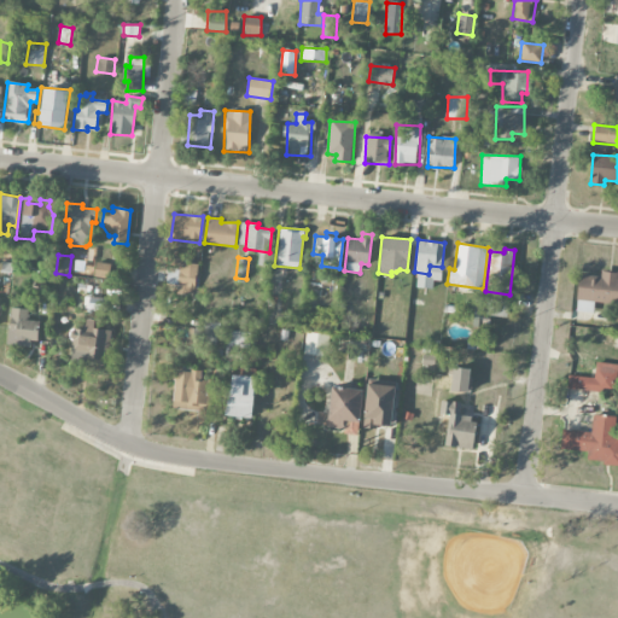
[(95,262),(94,277),(108,279),(110,263),(95,262)]
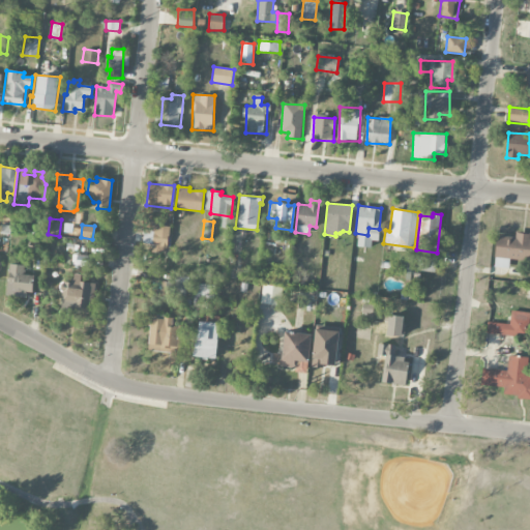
[(154,225),(151,252),(168,254),(171,227),(154,225)]
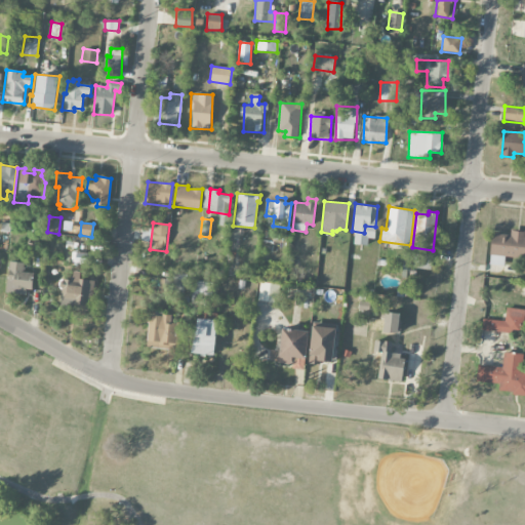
[(492,233),(511,235),(511,229),(524,230),(524,258),(489,254),(492,233)]
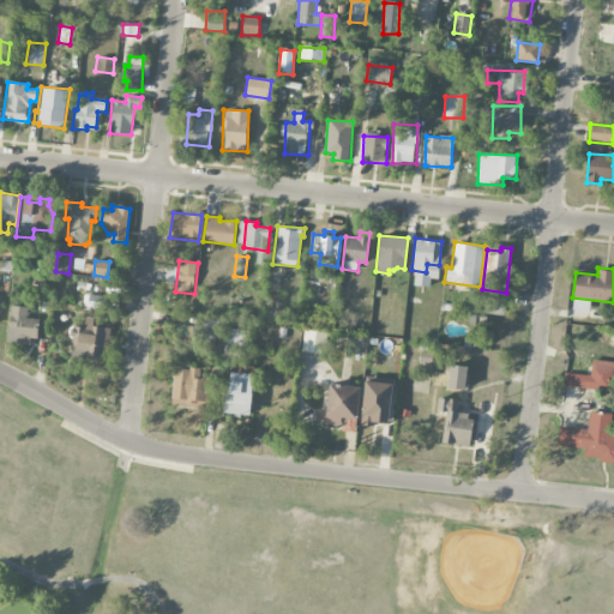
[(82,306),(118,309),(119,298),(96,295),(97,278),(86,277),(85,282),(77,282),(77,290),(83,290),(82,306)]
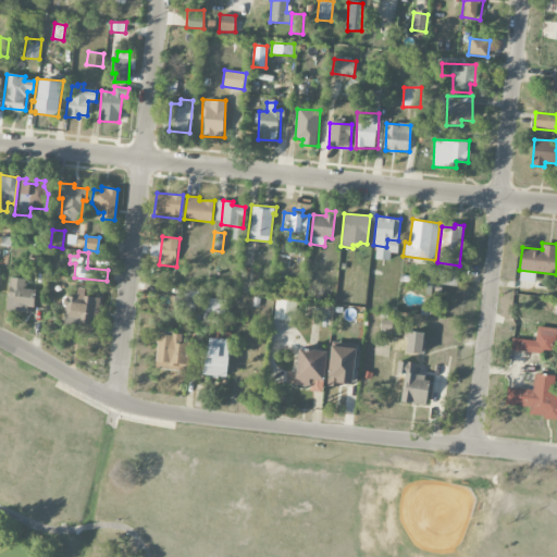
[(456,286),(458,272),(442,269),(440,284),(456,286)]
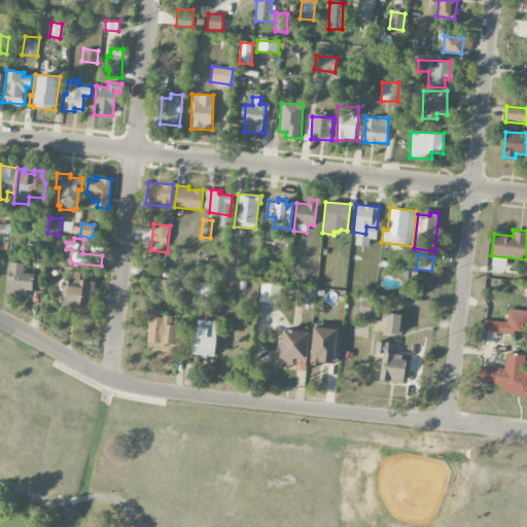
[(8,261),(25,264),(24,274),(34,275),(32,291),(26,290),(26,296),(4,293),(8,261)]
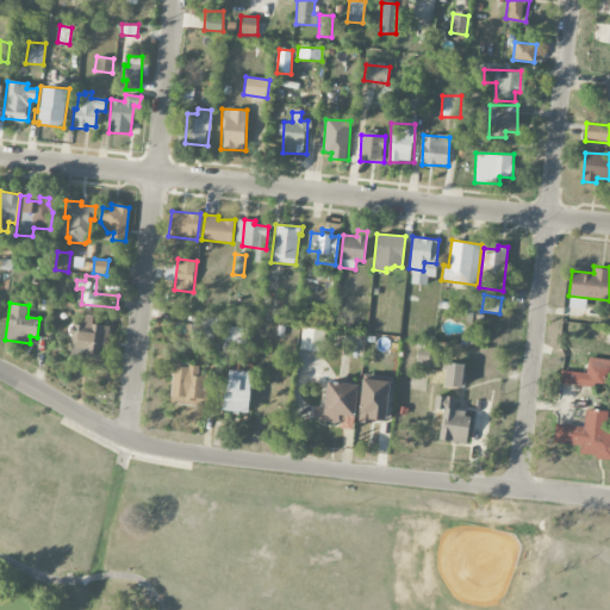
[(104,362),(110,327),(95,324),(97,316),(85,315),(83,325),(73,324),(69,328),(68,332),(72,337),(68,356),(104,362)]
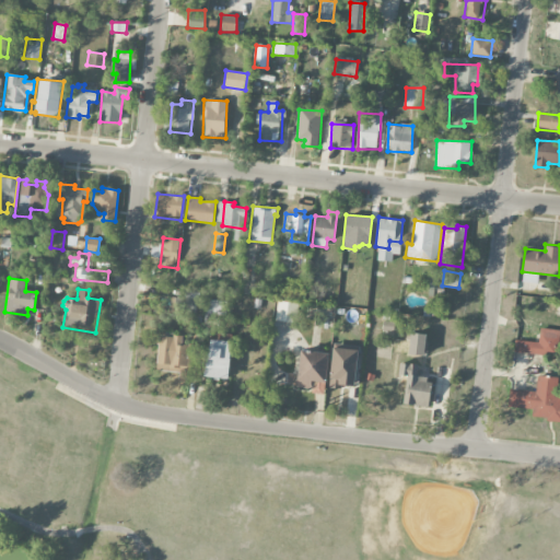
[(174,295),(173,310),(196,313),(197,298),(174,295)]
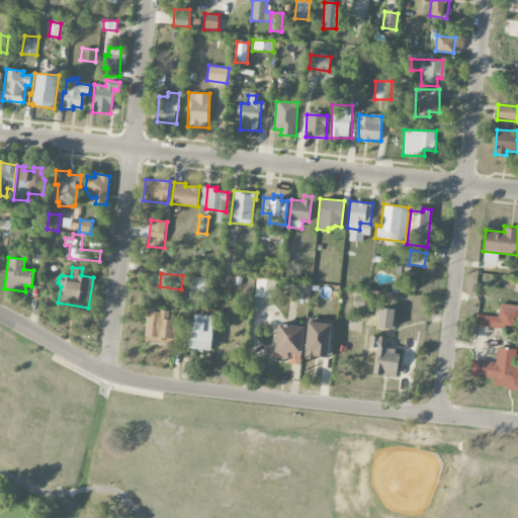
[(188,301),(201,303),(202,291),(209,292),(210,278),(192,277),(190,289),(189,289),(188,301)]
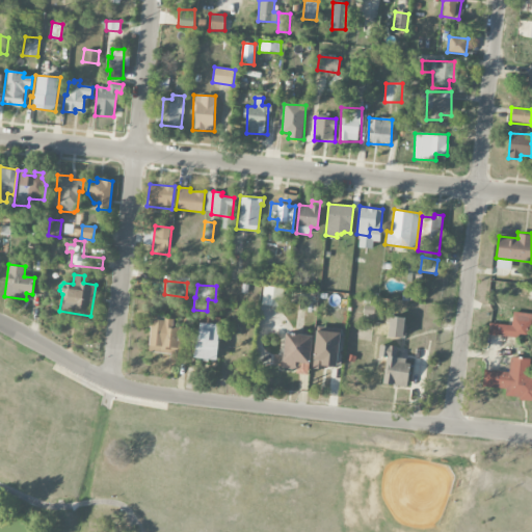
[(280,307),(282,288),(264,286),(261,303),(280,307)]
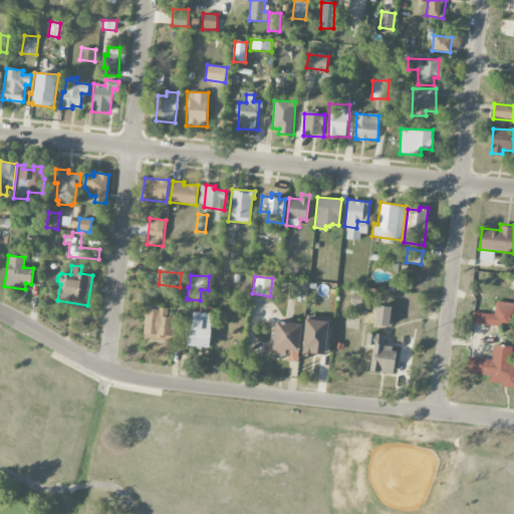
[(496,301),(513,302),(513,311),(512,327),(471,322),(473,311),(494,314),(496,301)]
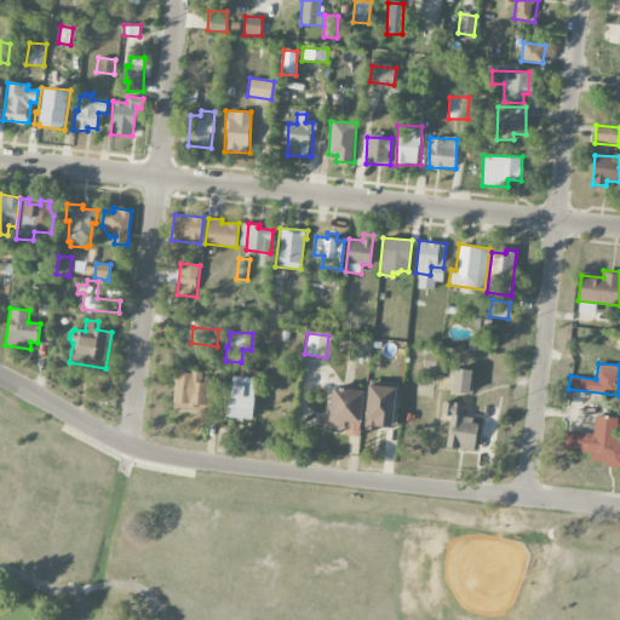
[(453,368),(449,391),(470,395),(474,371),(453,368)]
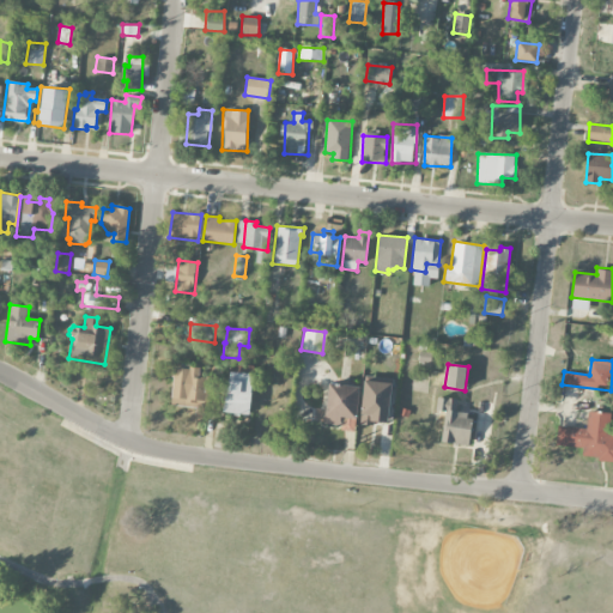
[(170,405),(200,407),(200,405),(208,406),(210,394),(218,394),(219,376),(200,375),(200,368),(189,366),(189,369),(175,368),(170,405)]
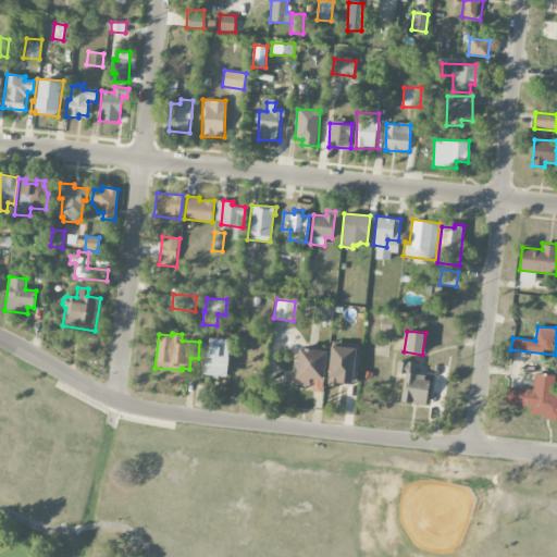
[(202,374),(227,376),(231,339),(209,338),(208,354),(206,353),(202,374)]
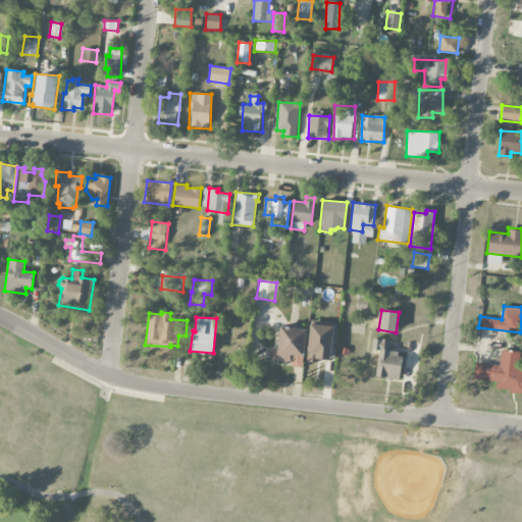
[(311,319),(334,322),(330,360),(318,359),(317,363),(306,361),(311,319)]
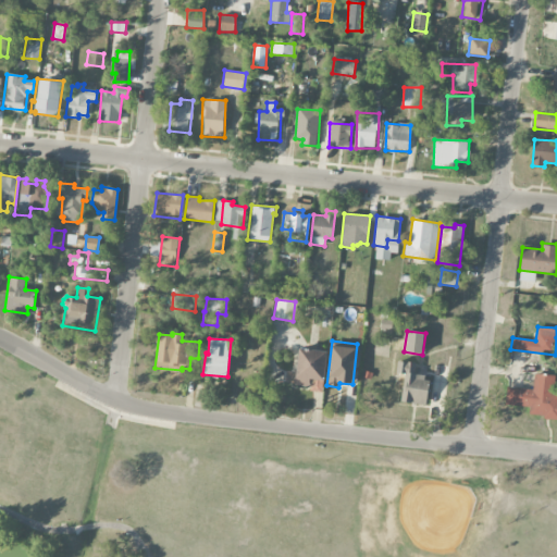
[(296,348),(327,351),(322,392),(309,391),(310,387),(293,385),(296,348)]
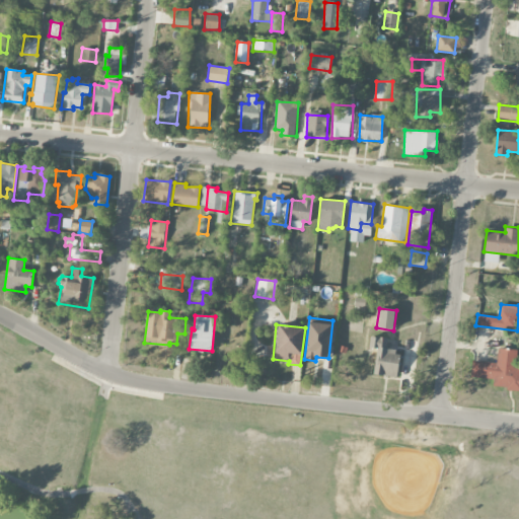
[(369,336),(398,340),(395,355),(400,355),(396,378),(372,374),(374,363),(366,362),(369,336)]
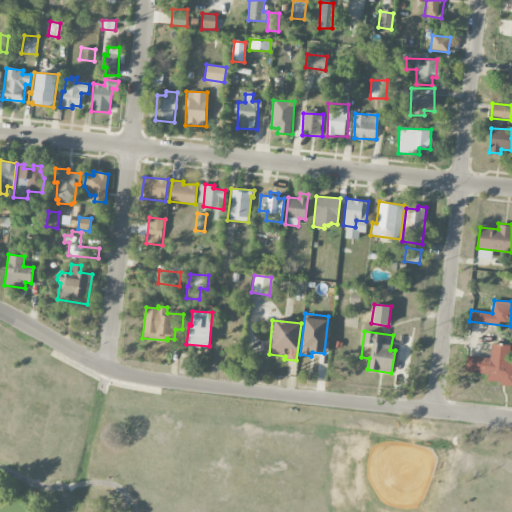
[(465,356),(489,358),(491,343),(511,345),(509,360),(511,360),(511,385),(500,385),(500,381),(486,380),(486,374),(463,372),(465,356)]
